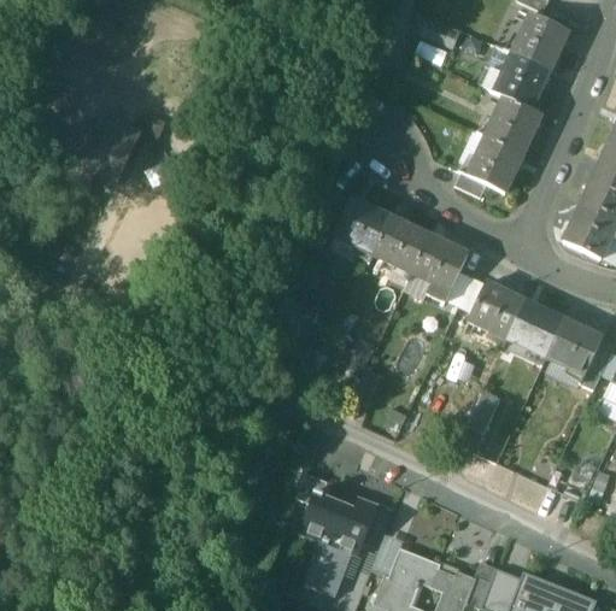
[(516,0),(514,6),(529,13),(531,12),(540,17),(547,0),(516,0)]
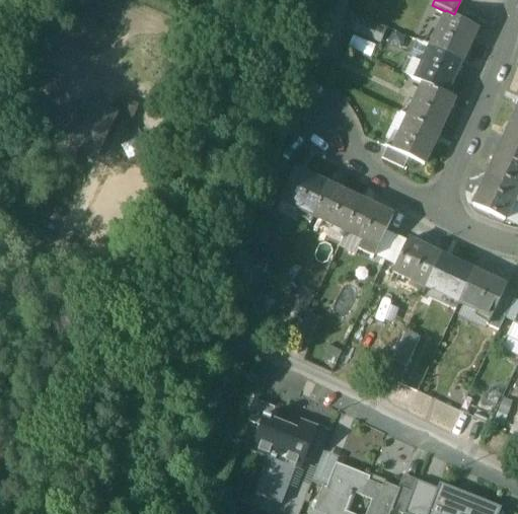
[(454,14),(446,10),(445,11),(431,44),(463,58),(478,25),(454,14)]
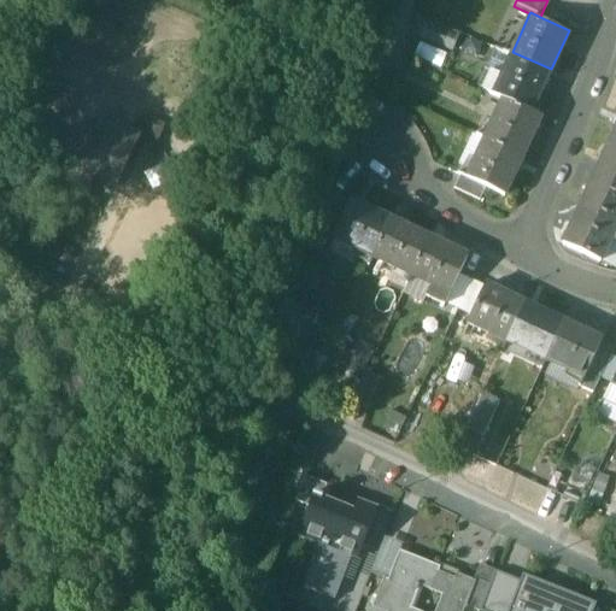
[(421,30),(457,46),(464,29),(428,13),(421,30)]
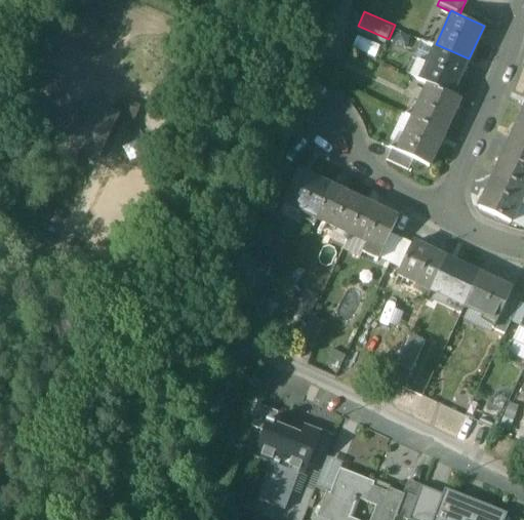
[(469,58),(436,44),(420,77),(429,81),(453,92),(469,58)]
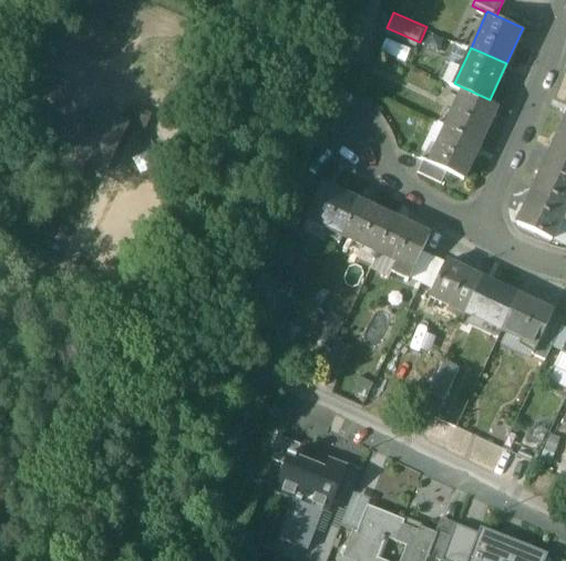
[(490,100),(463,87),(446,123),(481,139),(497,104),(490,100)]
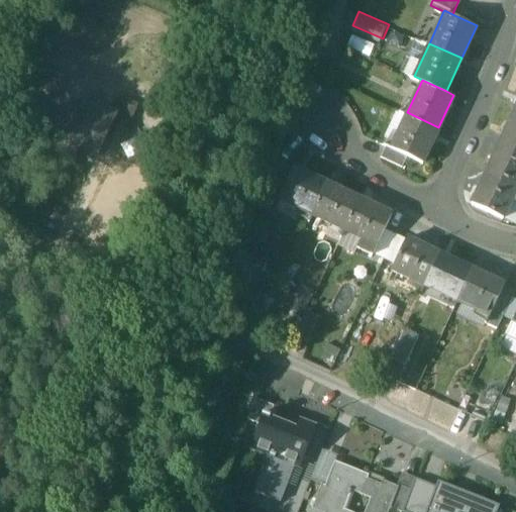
[(116,111),(89,97),(69,138),(97,151),(116,111)]
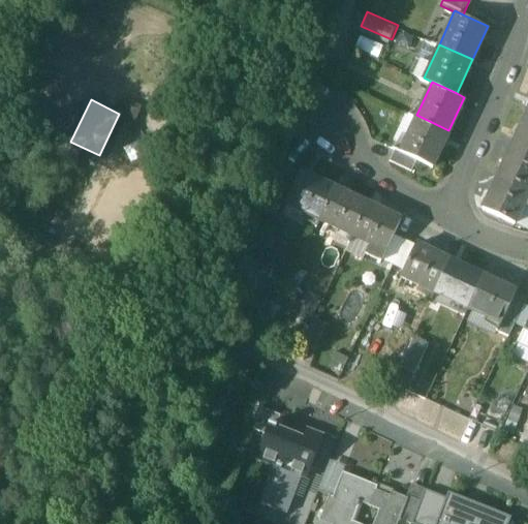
[(527,109),(515,139),(527,145),(527,109)]
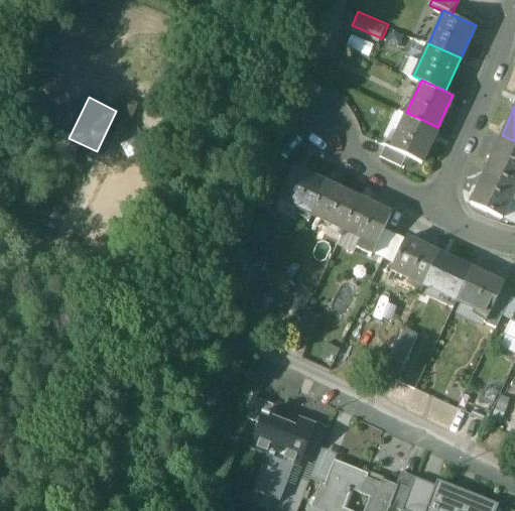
[(437,127),(406,112),(391,145),(408,153),(423,160),(437,127)]
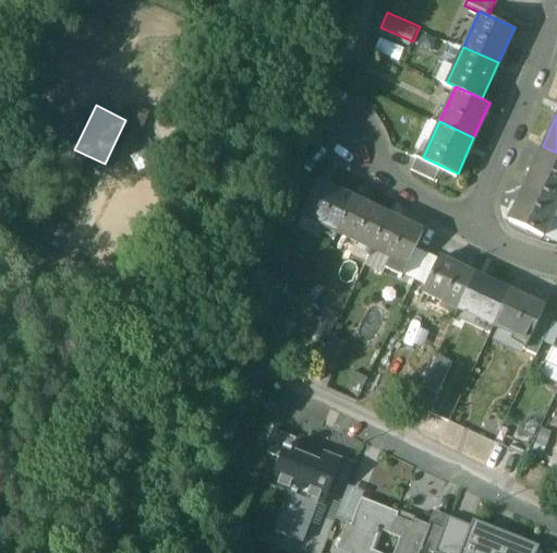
[(556,153),(543,146),(527,181),(556,195),(556,153)]
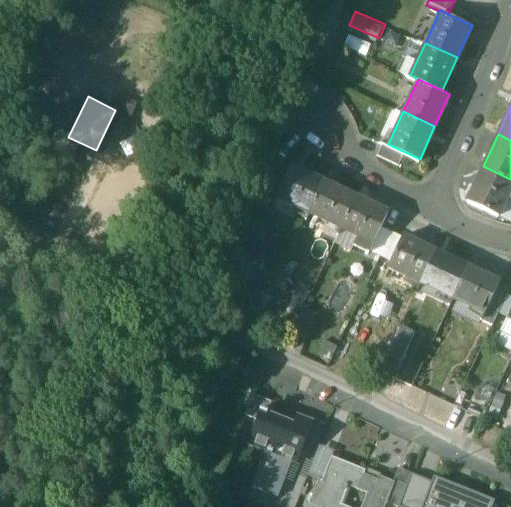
[(388,144),(381,141),(375,152),(399,164),(405,152),(388,144)]
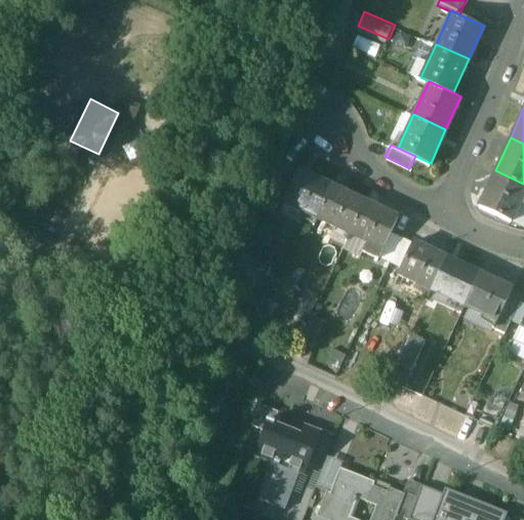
[(293,168),(276,160),(269,185),(283,191),(293,168)]
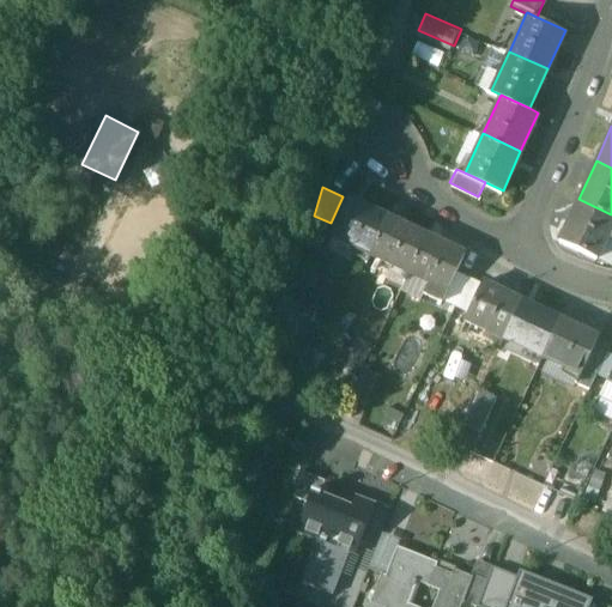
[(350,196),(332,234),(371,252),(388,214),(350,196)]
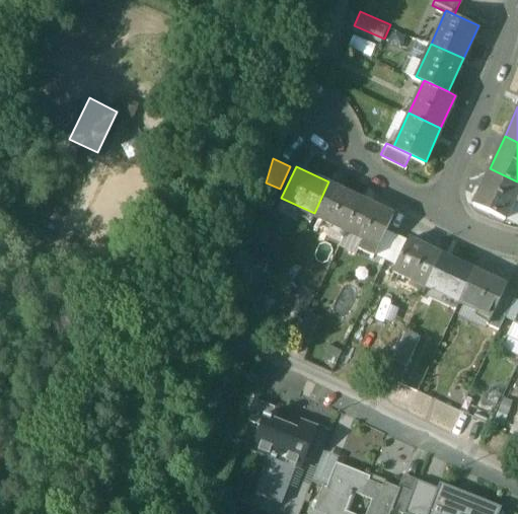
[(517,181),(490,168),(474,202),(506,216),(517,190),(517,181)]
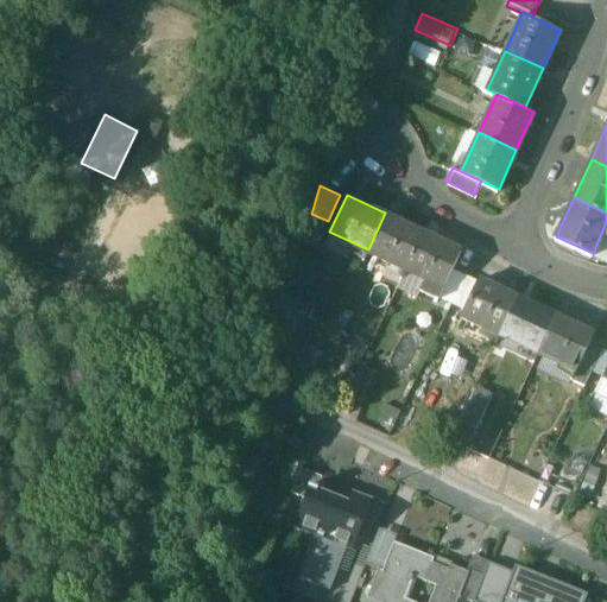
[(423,230),(385,213),(368,249),(405,267),(423,230)]
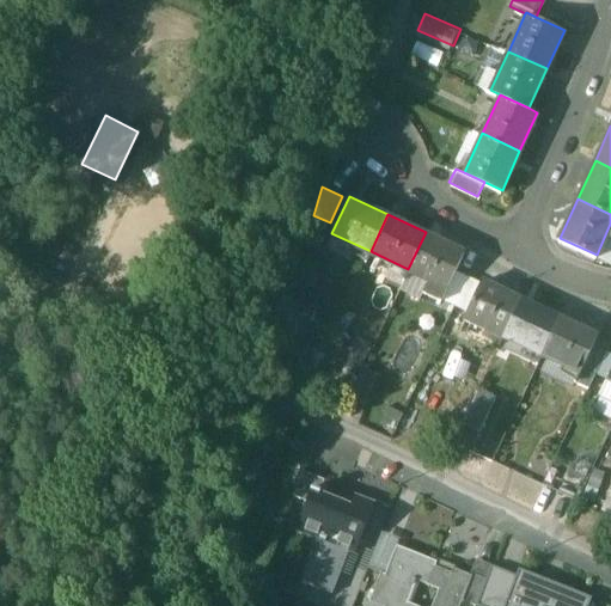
[(465,250),(426,232),(408,269),(428,279),(423,291),(443,299),(444,295),(457,268),(465,250)]
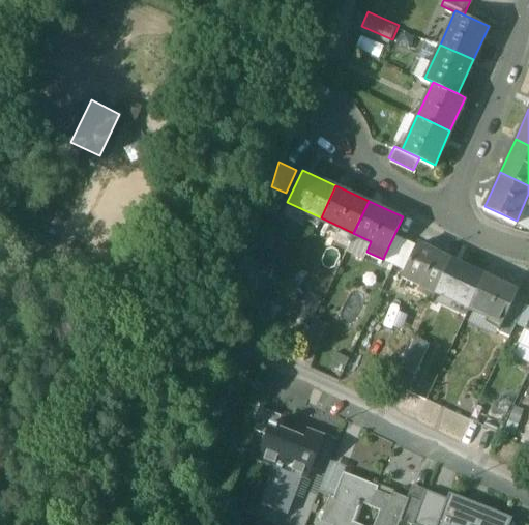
[(395,232),(384,256),(394,261),(406,237),(395,232)]
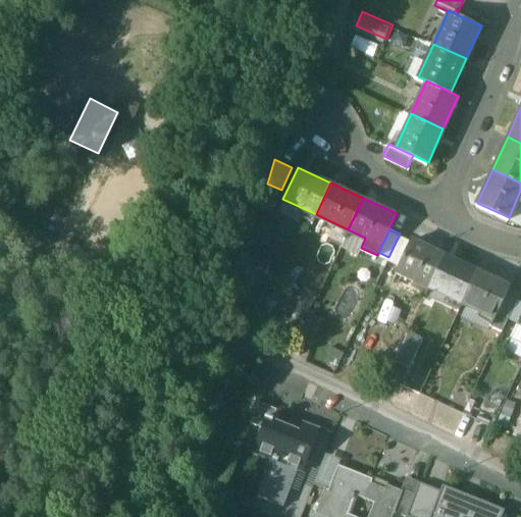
[(400,234),(388,257),(400,262),(411,239),(400,234)]
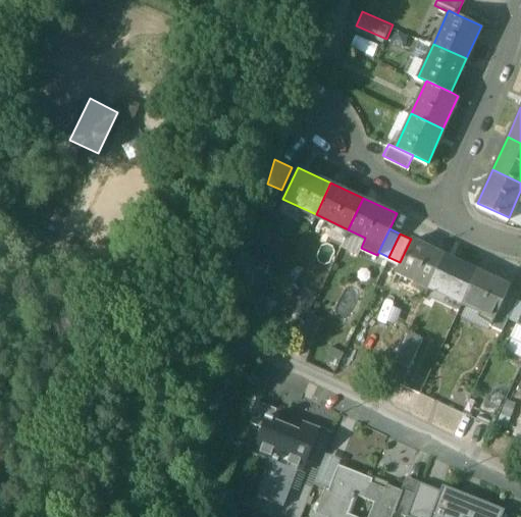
[(445,253),(411,238),(411,239),(400,262),(396,269),(429,286),(445,253)]
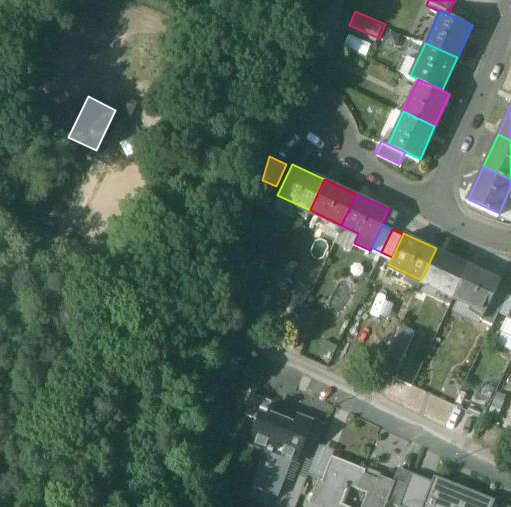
[(468,263),(436,248),(421,280),(453,295),(468,263)]
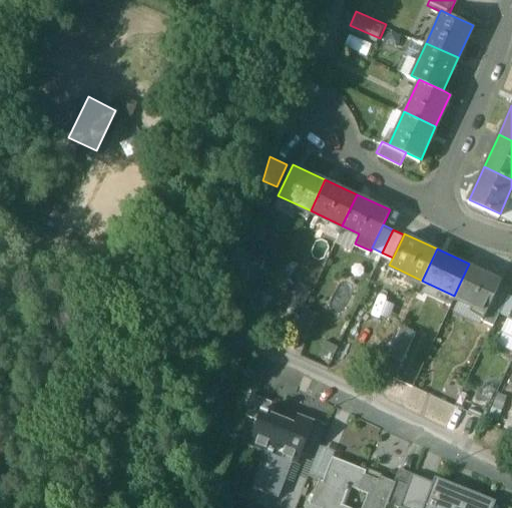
[(501,280),(469,264),(454,296),(486,311),(489,306),(501,281),(501,280)]
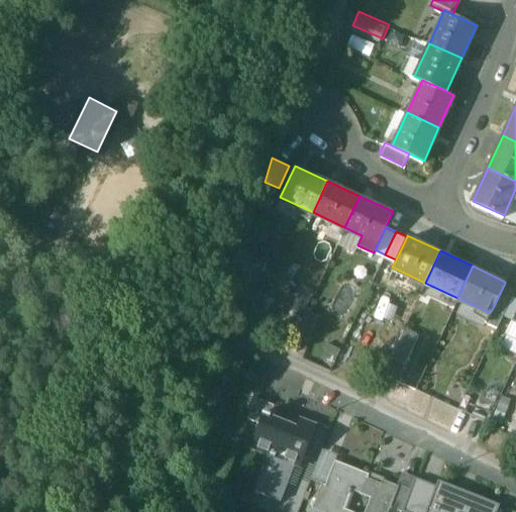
[(505,283),(493,308),(504,313),(515,289),(515,287),(505,283)]
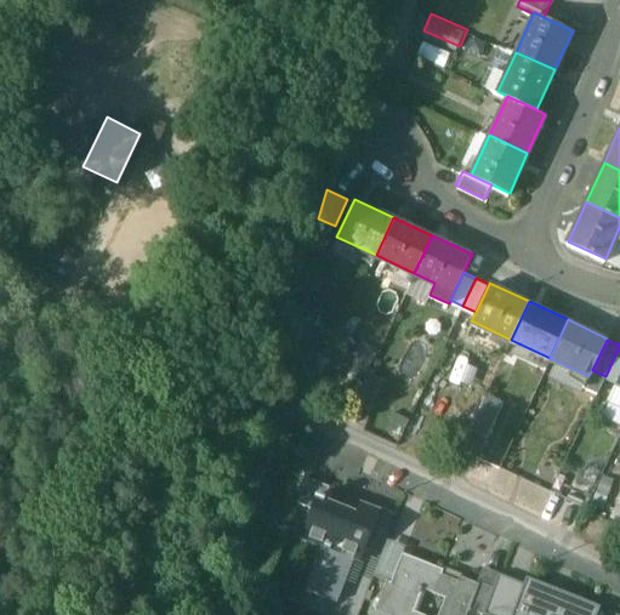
[(504,399),(487,392),(470,426),(488,434),(504,399)]
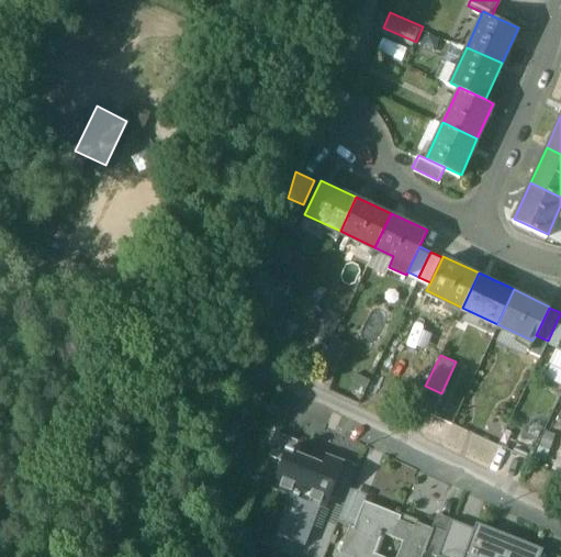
[(299,438),(279,430),(270,453),(282,458),(287,447),(293,450),(299,438)]
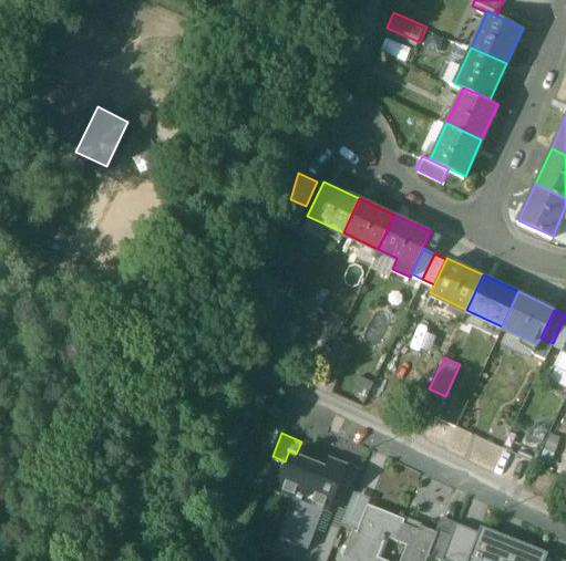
[(296,454),(289,450),(285,461),(276,486),(297,495),(289,515),(281,534),(309,546),(326,506),(330,507),(347,465),(328,457),(325,465),(296,454)]
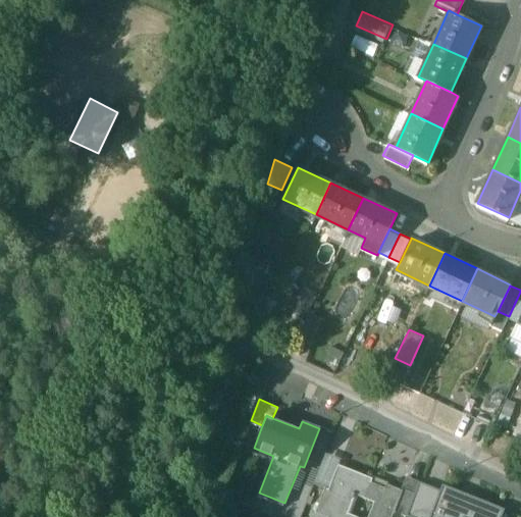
[(372,476),(340,463),(329,487),(325,485),(316,511),(328,515),(327,516),(356,516),(358,514),(349,511),(356,492),(365,496),(371,479),(372,476)]
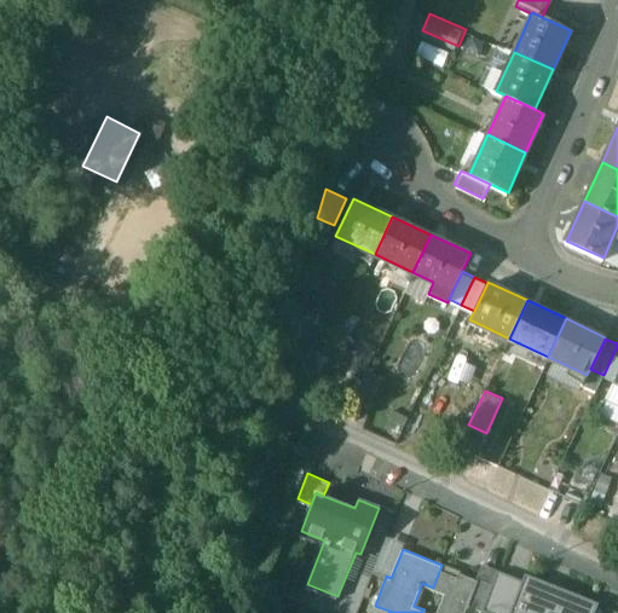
[(435,612),(432,612),(425,609),(422,612),(465,612),(469,603),(479,579),(477,578),(460,571),(458,576),(440,568),(433,588),(445,593),(435,612)]
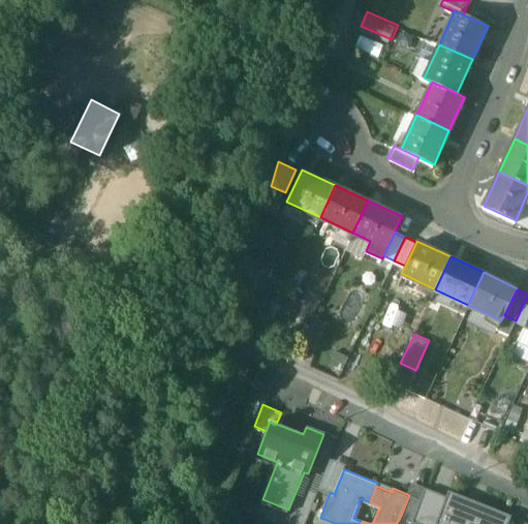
[(422,497),(412,520),(422,523),(434,523),(446,495),(426,487),(422,497)]
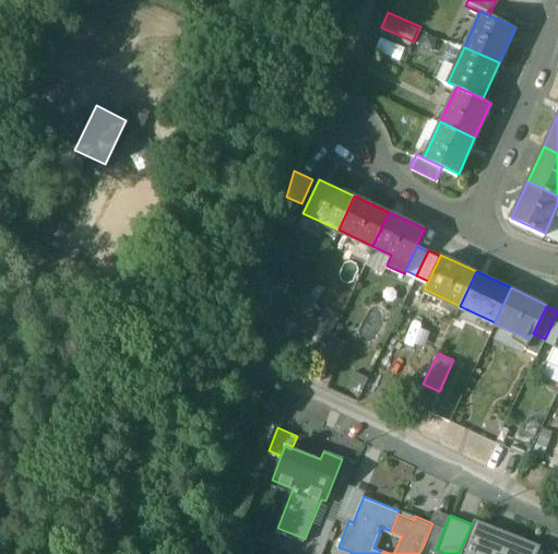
[(446,526),(431,520),(430,522),(432,523),(424,545),(436,550),(446,526)]
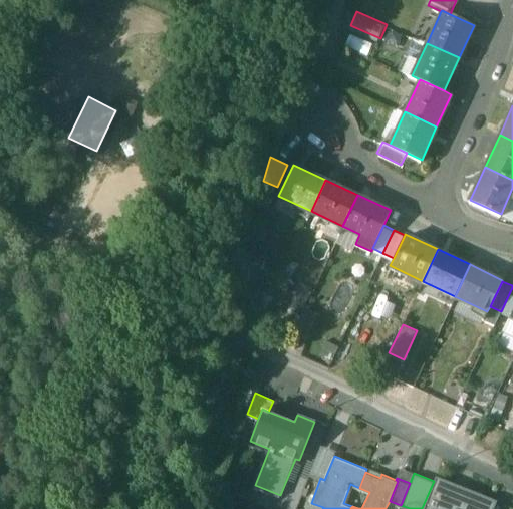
[(464,492),(434,481),(422,508),(492,508),(496,500),(466,488),(464,492)]
